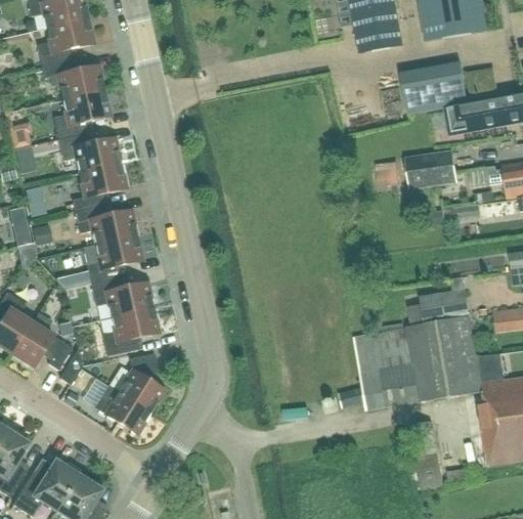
[(27,0),(31,14),(43,11),(46,27),(88,17),(83,0),(27,0)]
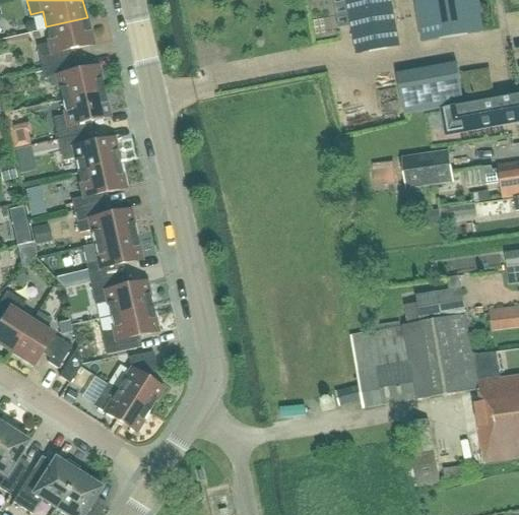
[(307,0),(311,27),(331,25),(328,0),(307,0)]
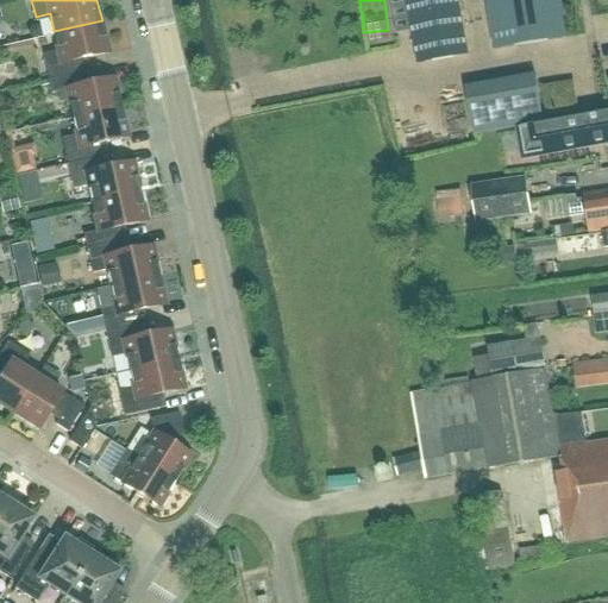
[(469,50),(459,0),(408,0),(419,60),(469,50)]
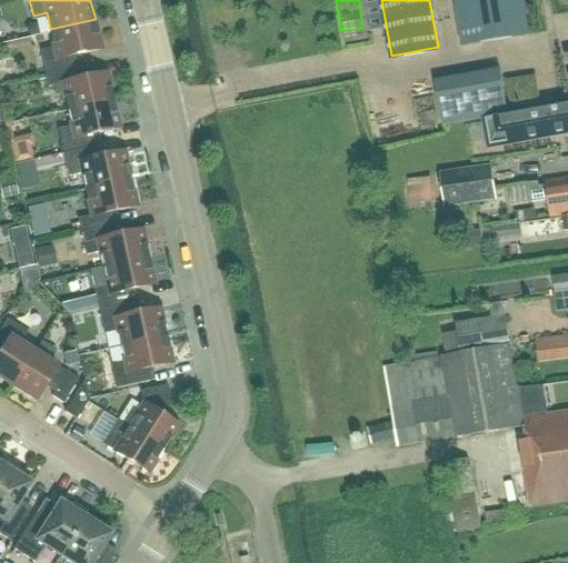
[(530,30),(525,0),(456,0),(464,42),(530,30)]
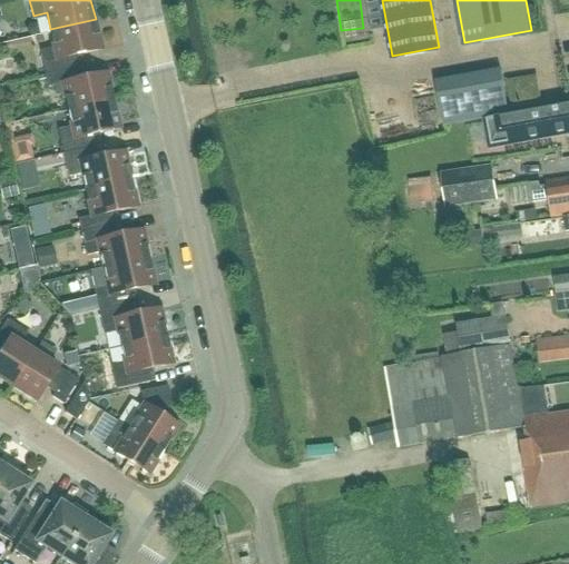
[(96,19),(50,29),(54,45),(40,47),(46,71),(78,63),(76,51),(101,46),(96,19)]
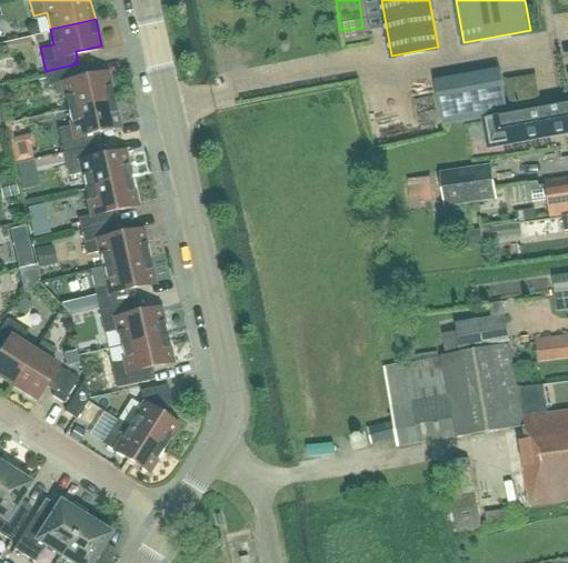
[(68,107),(112,97),(107,70),(81,76),(78,63),(46,71),(49,83),(61,80),(68,107)]
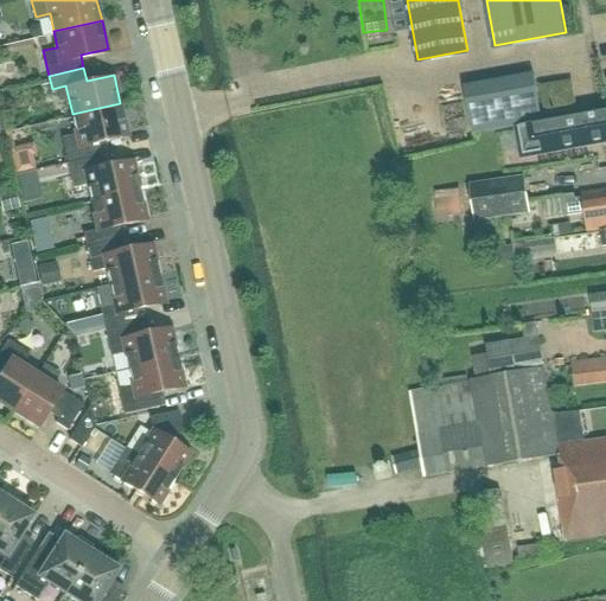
[(543,119),(535,71),(465,83),(473,132),(543,119)]
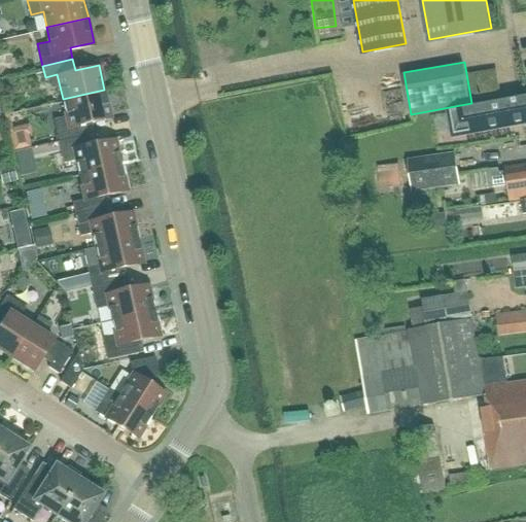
[(104,90),(63,99),(66,113),(54,116),(59,138),(89,132),(86,120),(110,115),(104,90)]
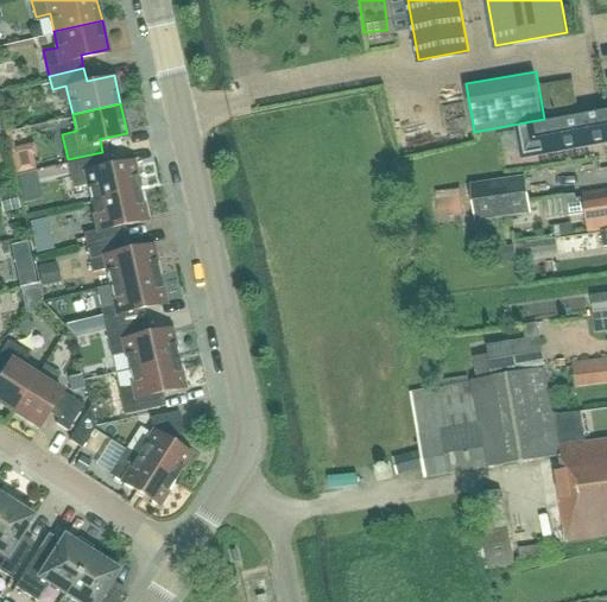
[(522,156),(524,156),(606,139),(606,106),(516,125),(522,156)]
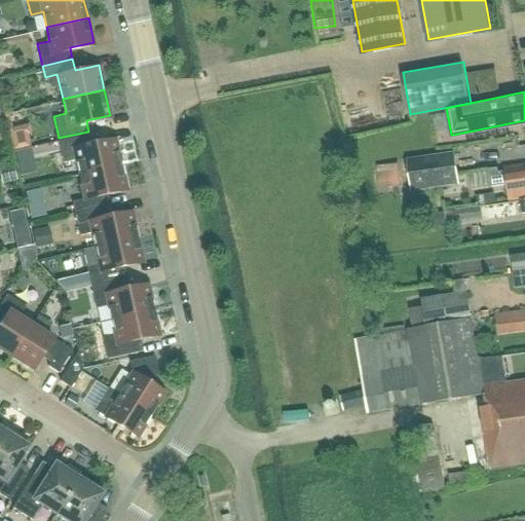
[(79,172),(120,162),(115,137),(91,143),(88,132),(59,138),(64,159),(75,157),(79,172)]
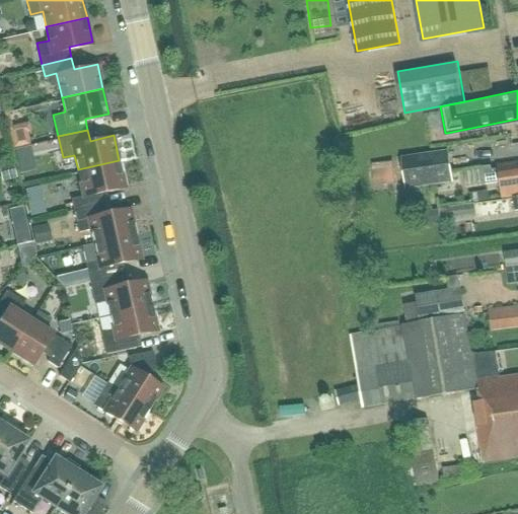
[(410,186),(433,182),(453,179),(448,147),(404,154),(405,162),(410,186)]
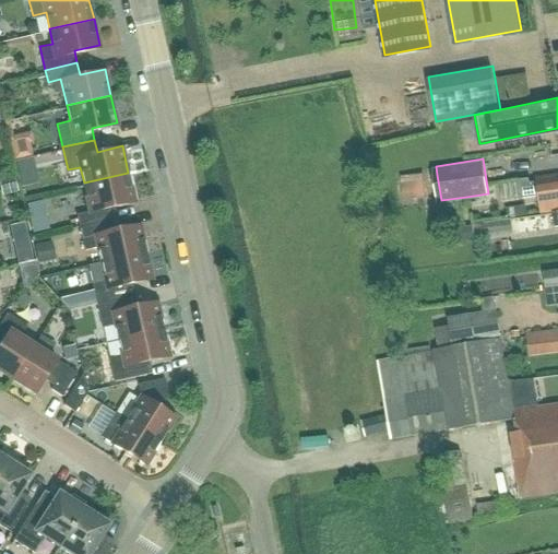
[(543,212),(557,209),(557,172),(536,176),(537,180),(527,181),(529,195),(539,193),(541,200),(539,201),(542,212),(543,212)]
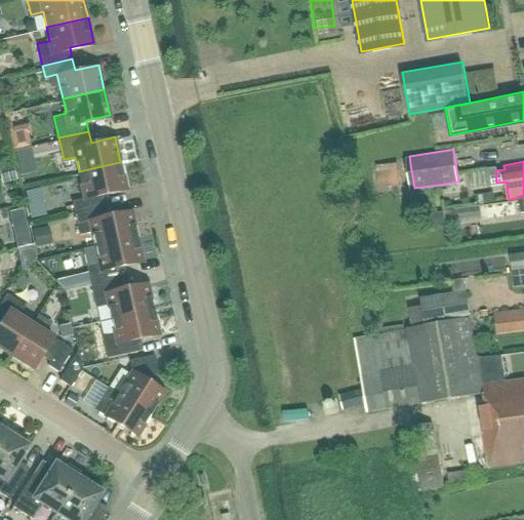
[(75,210),(105,203),(103,192),(126,187),(120,162),(79,171),(84,196),(72,199),(75,210)]
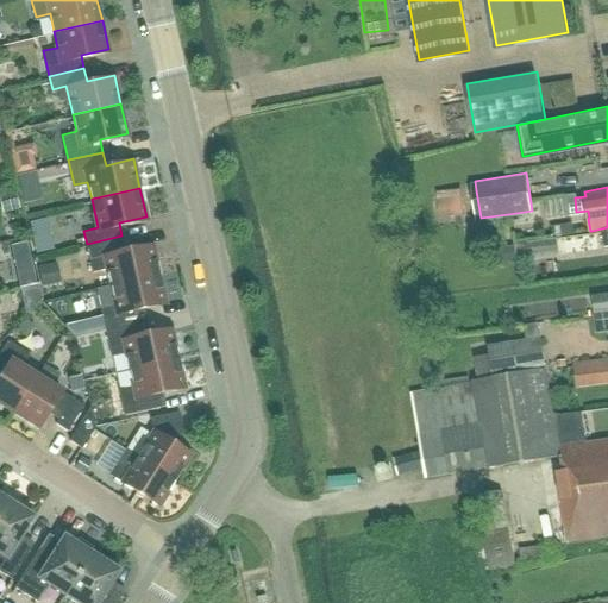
[(461,190),(436,192),(437,219),(462,218),(461,190)]
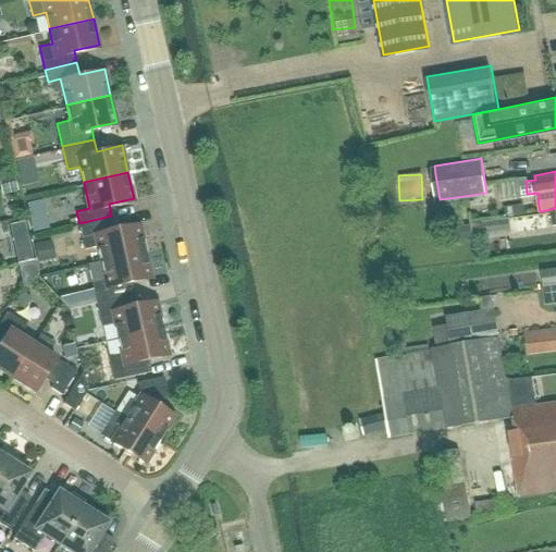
[(506,215),(527,212),(524,201),(504,204),(506,215)]
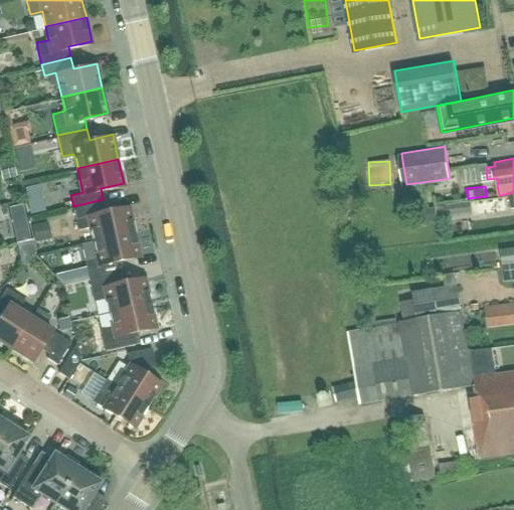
[(106,210),(103,199),(73,206),(78,227),(90,224),(93,239),(134,229),(129,205),(106,210)]
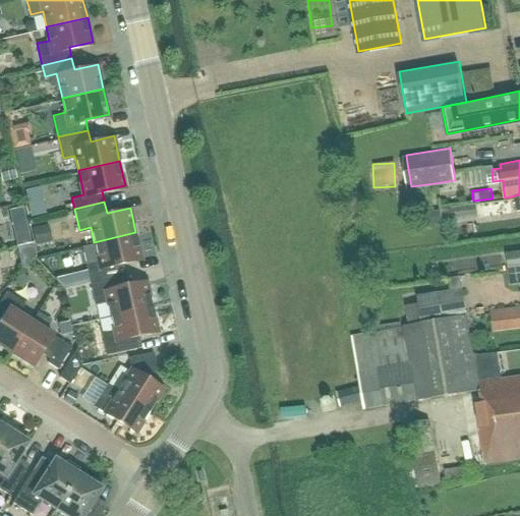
[(477,213),(475,202),(451,205),(452,216),(477,213)]
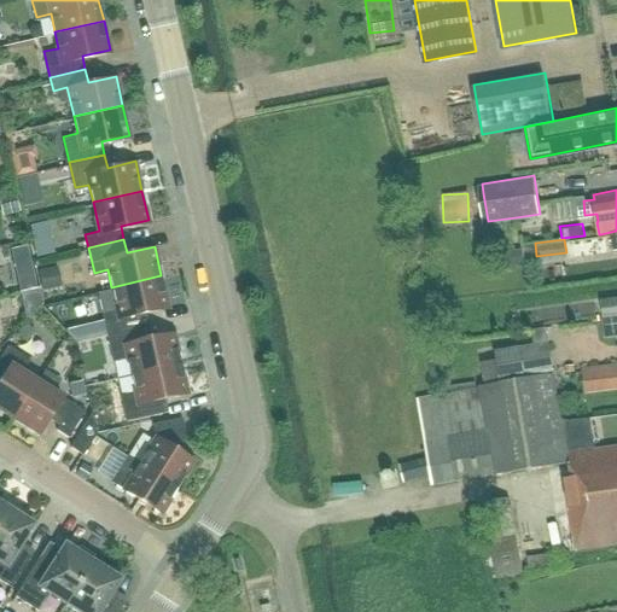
[(108,333),(143,325),(140,312),(168,306),(161,275),(111,287),(116,304),(102,307),(108,333)]
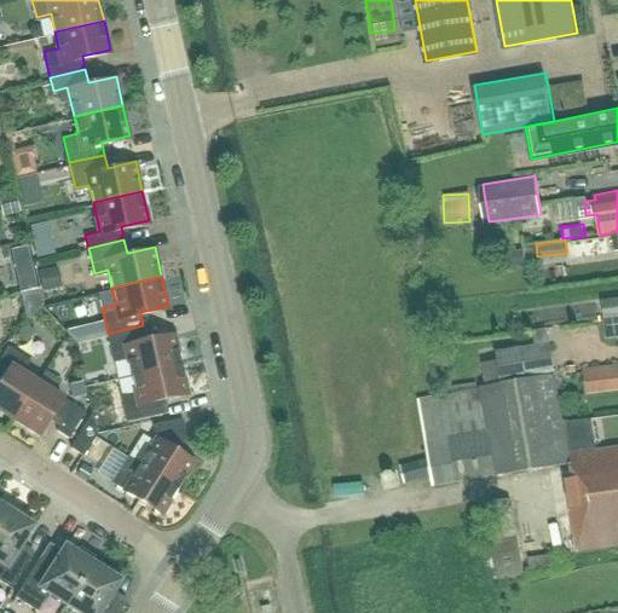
[(22,295),(40,293),(38,277),(21,279),(22,295)]
